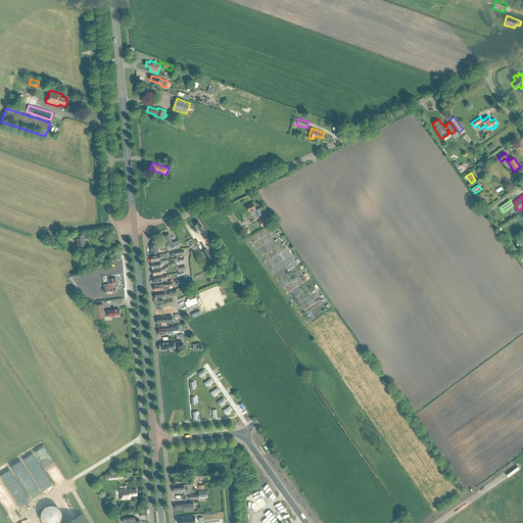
[(258,217),(266,212),(263,207),(256,210),(252,203),(246,205),(250,216),(256,212),(258,217)]
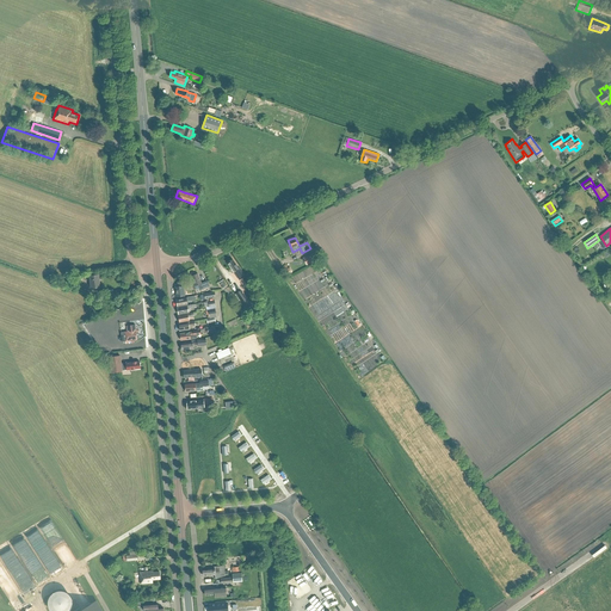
[(315,261),(313,253),(303,258),(307,265),(315,261)]
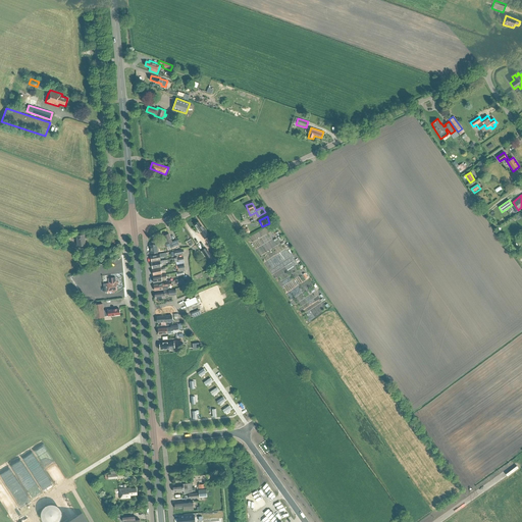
[(195,224),(200,232),(204,239),(209,236),(206,231),(199,222),(195,224)]
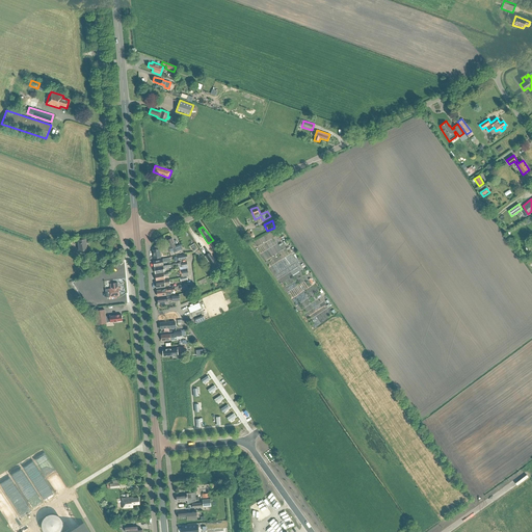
[(174,253),(182,249),(180,244),(176,246),(173,238),(166,240),(170,249),(171,248),(174,253)]
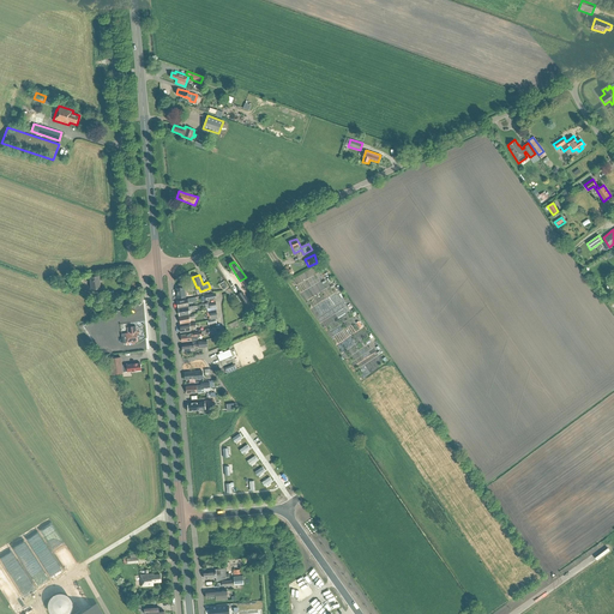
[(91,289),(101,288),(98,276),(90,277),(91,289)]
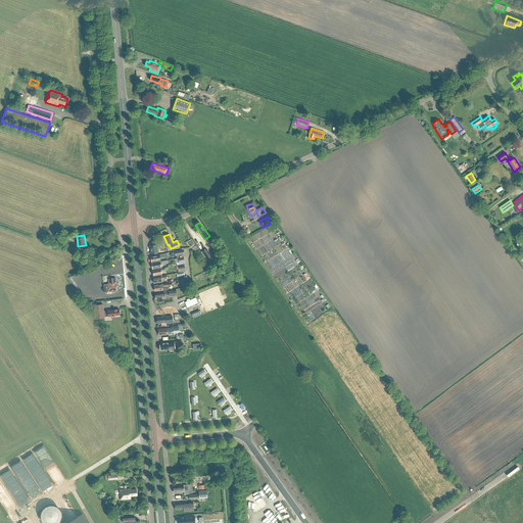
[(157,247),(163,246),(163,240),(151,241),(152,245),(150,245),(151,253),(158,253),(157,247)]
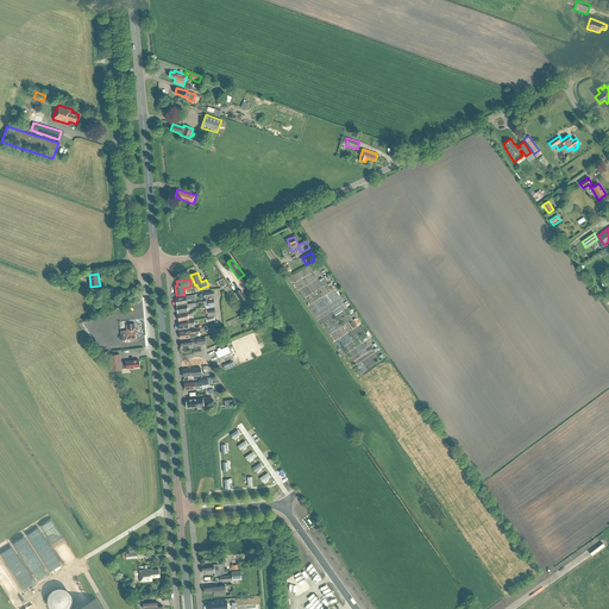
[(248,299),(240,289),(234,293),(242,303),(248,299)]
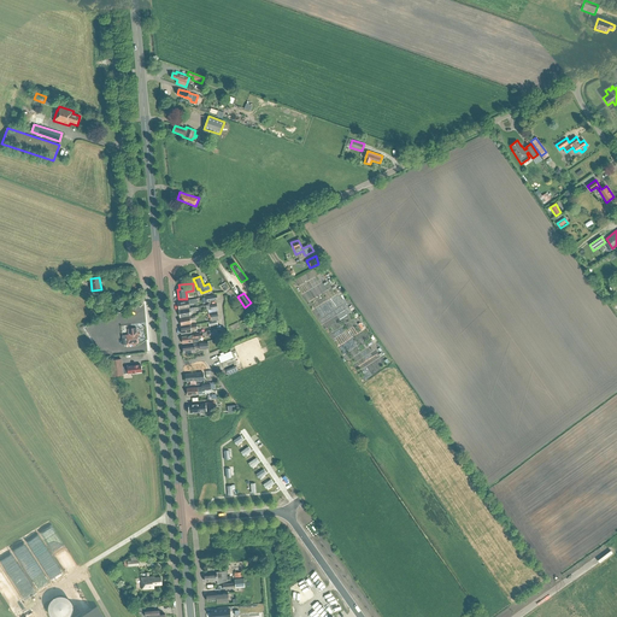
[(197,299),(186,301),(178,303),(178,310),(189,307),(189,304),(198,303),(197,299)]
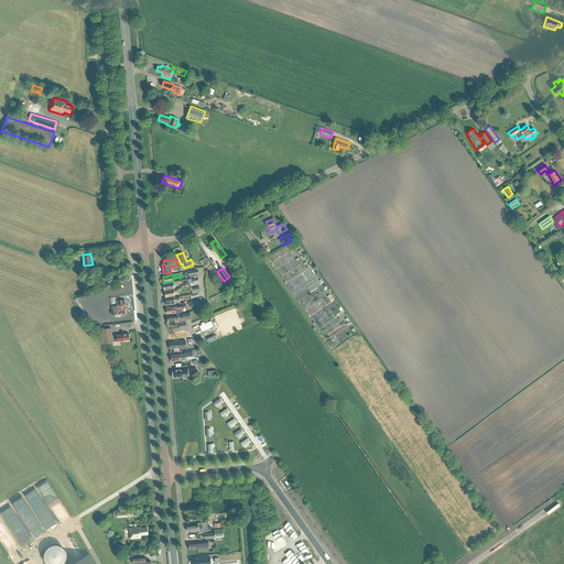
[(173,285),(182,284),(181,281),(163,283),(164,290),(174,289),(173,285)]
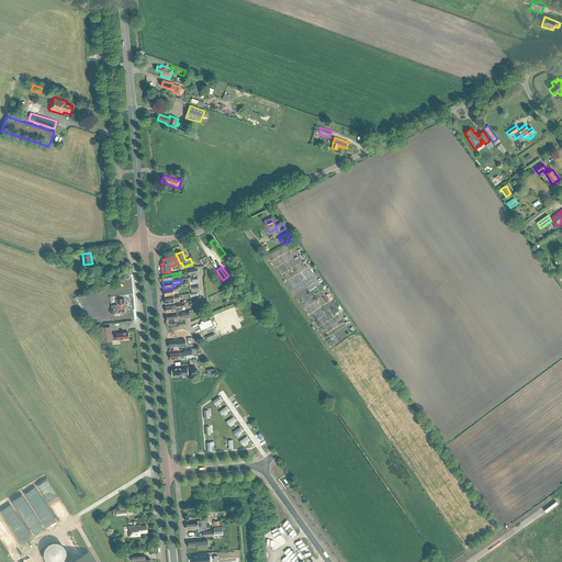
[(124,299),(116,300),(115,300),(116,304),(111,305),(112,315),(117,314),(125,313),(125,305),(127,305),(127,303),(124,303),(124,299)]
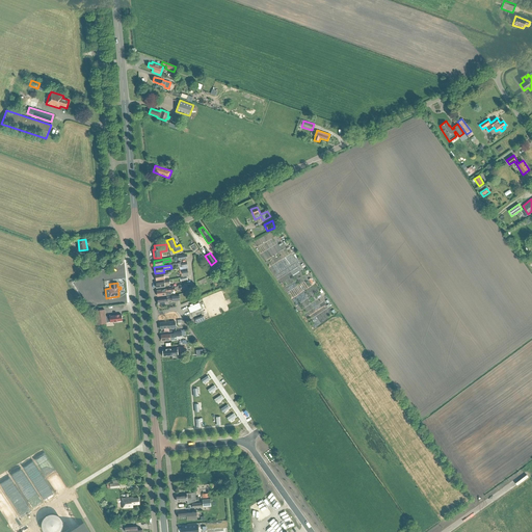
[(171,293),(171,291),(175,291),(175,288),(168,288),(168,289),(157,291),(157,296),(169,295),(171,293)]
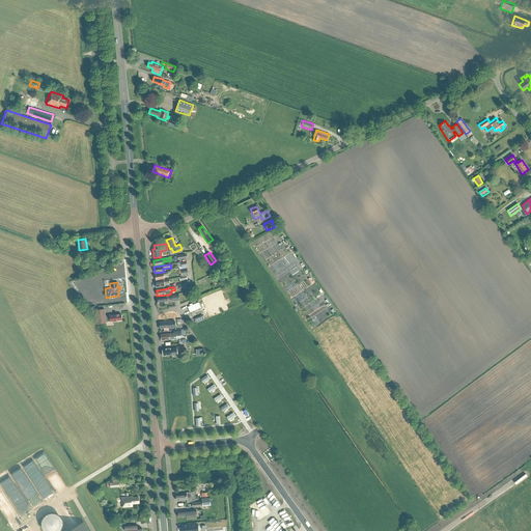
[(167,297),(167,298),(157,299),(158,304),(167,303),(167,300),(171,300),(171,301),(179,300),(179,295),(171,295),(171,297),(167,297)]
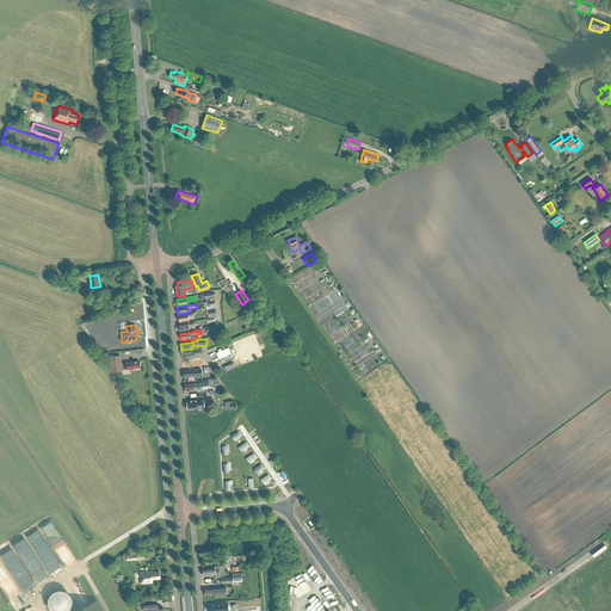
[(229,347),(216,353),(218,359),(232,355),(229,347)]
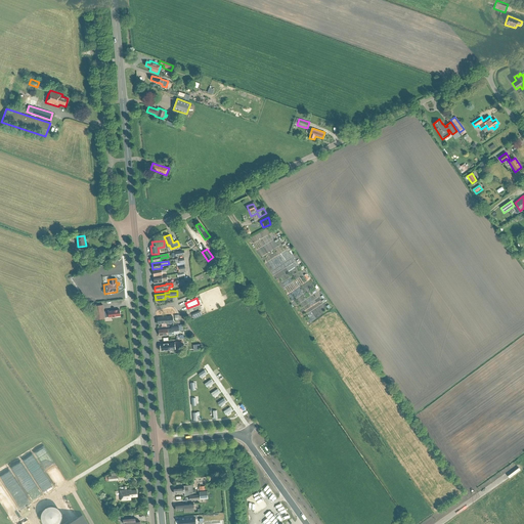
[(119,309),(103,311),(102,305),(93,306),(95,319),(103,318),(103,317),(120,315),(119,309)]
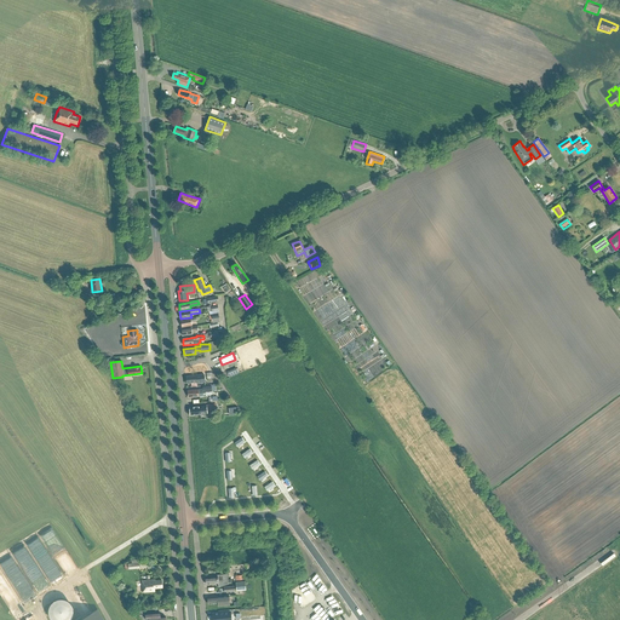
[(214,388),(211,388),(211,386),(202,388),(202,389),(188,390),(188,397),(199,396),(197,394),(204,394),(202,391),(211,391),(214,391),(214,388)]
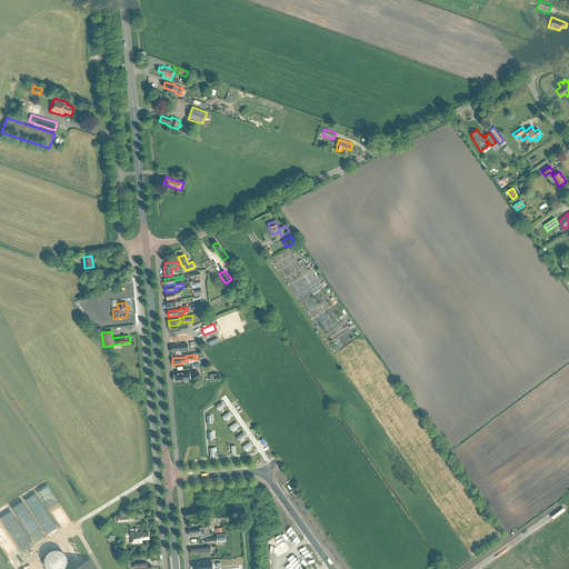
[(190,372),(173,373),(175,381),(183,380),(190,379),(190,377),(199,376),(198,371),(190,372)]
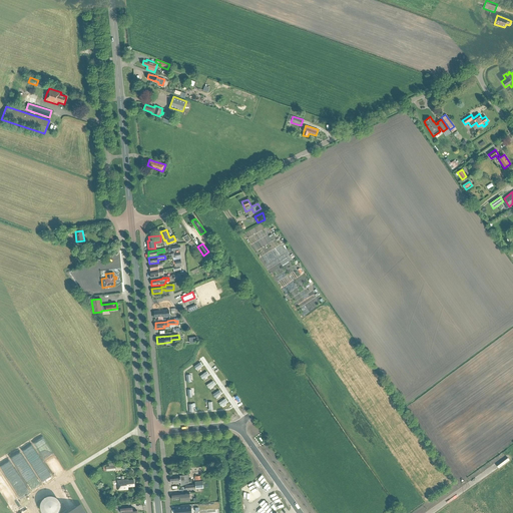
[(34,442),(24,448),(44,482),(55,475),(65,469),(45,434),(33,441),(34,442)]
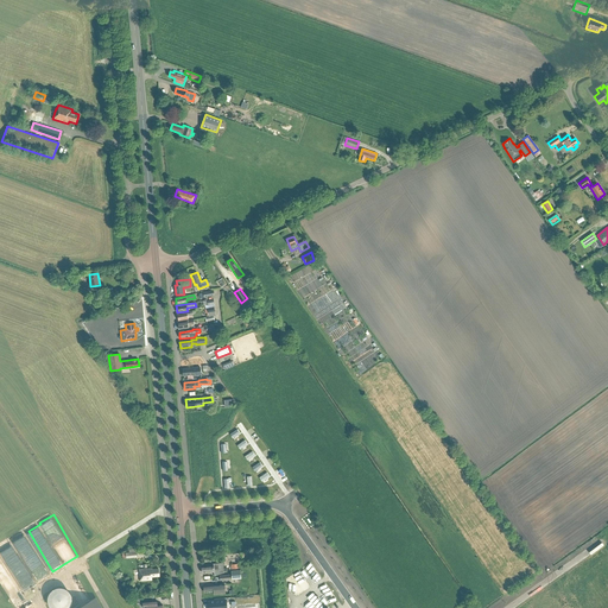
[(213,563),(214,564),(202,565),(202,572),(214,571),(214,575),(225,572),(223,570),(227,570),(227,567),(223,568),(223,562),(213,563)]
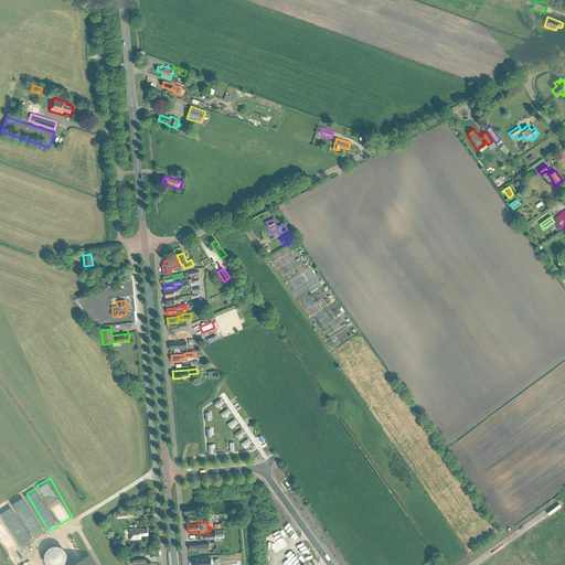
[(140,535),(148,534),(147,529),(141,529),(141,528),(128,529),(129,539),(140,539),(140,535)]
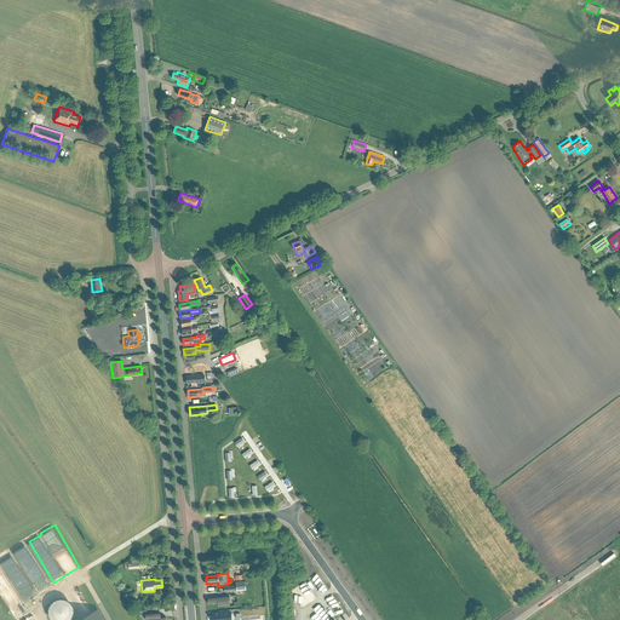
[(26,598),(36,591),(29,581),(26,585),(23,581),(17,586),(26,598)]
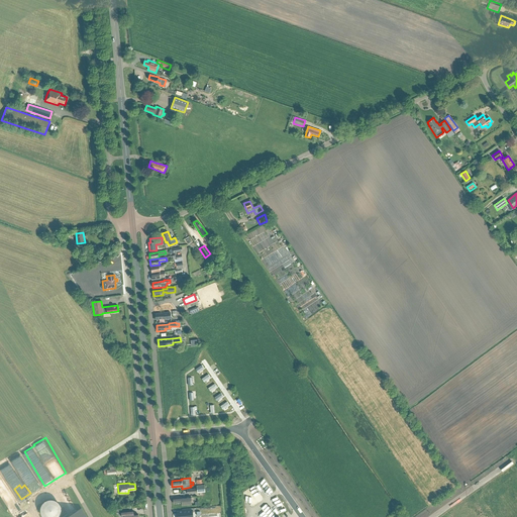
[(191,496),(187,496),(173,498),(174,503),(181,502),(181,506),(192,505),(191,496)]
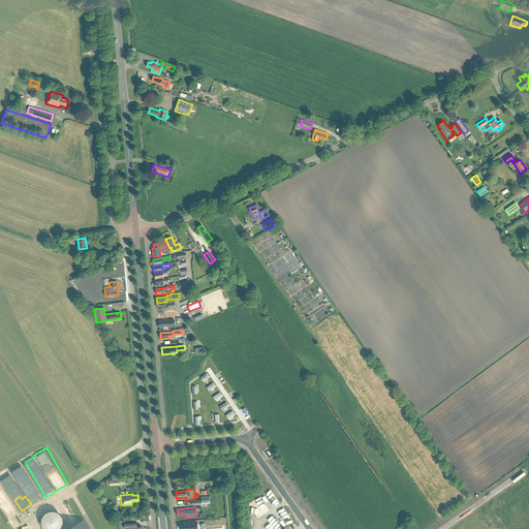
[(40,512),(42,528),(62,528),(61,524),(66,523),(64,516),(61,517),(60,509),(40,512)]
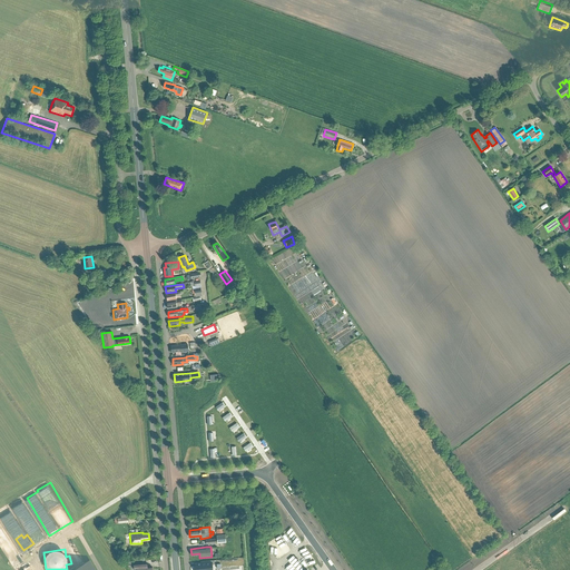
[(95,569),(90,560),(72,569),(95,569)]
